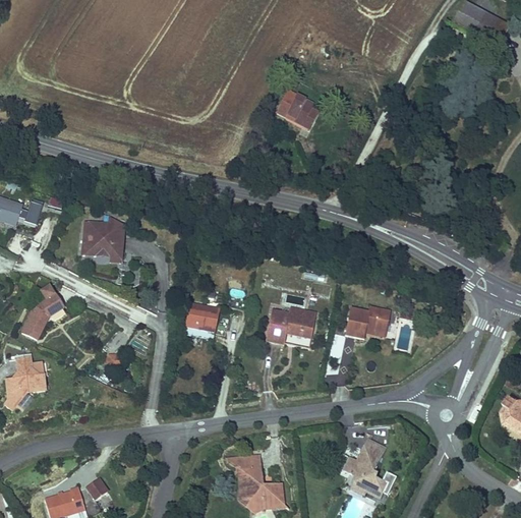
[(511,25),(464,0),(461,0),(449,21),(498,49),(501,43),(506,34),(511,25)]
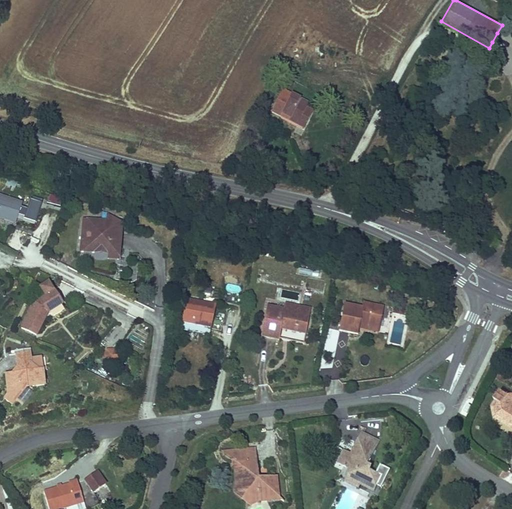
[(318,103),(282,85),(269,110),(305,128),(318,103)]
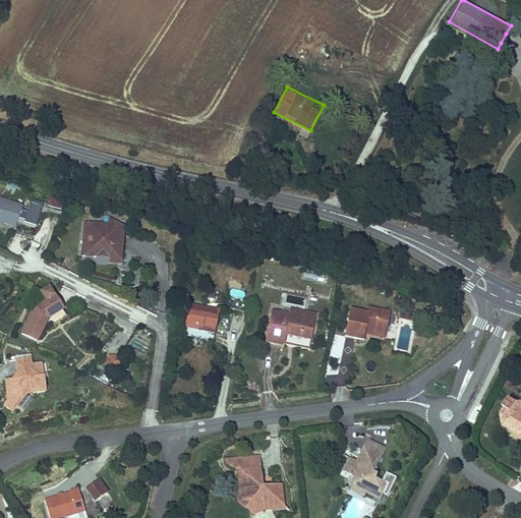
[(24,204),(0,194),(0,219),(17,226),(20,216),(26,218),(24,222),(38,226),(45,206),(33,200),(29,211),(23,208),(24,204)]
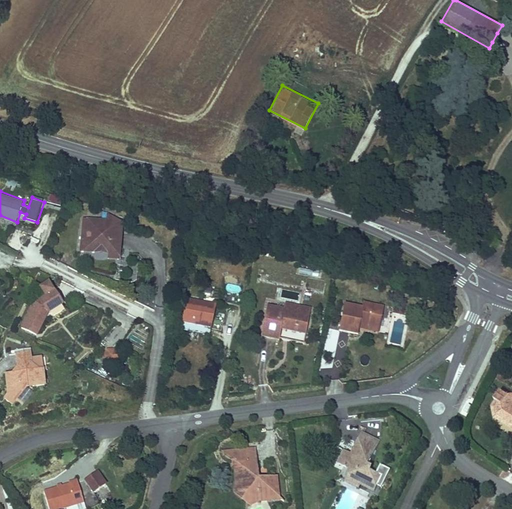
[(48,192),(46,200),(61,204),(63,196),(48,192)]
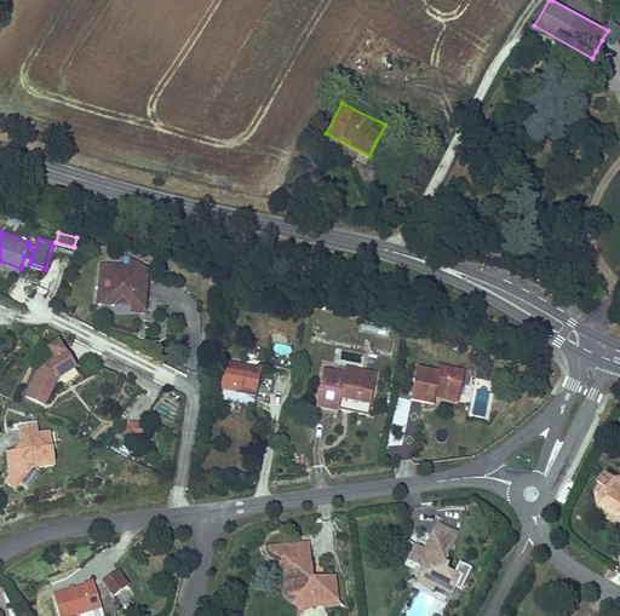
[(136,288),(137,274),(144,275),(145,266),(128,264),(101,262),(98,299),(114,300),(131,301),(144,303),(145,289),(136,288)]
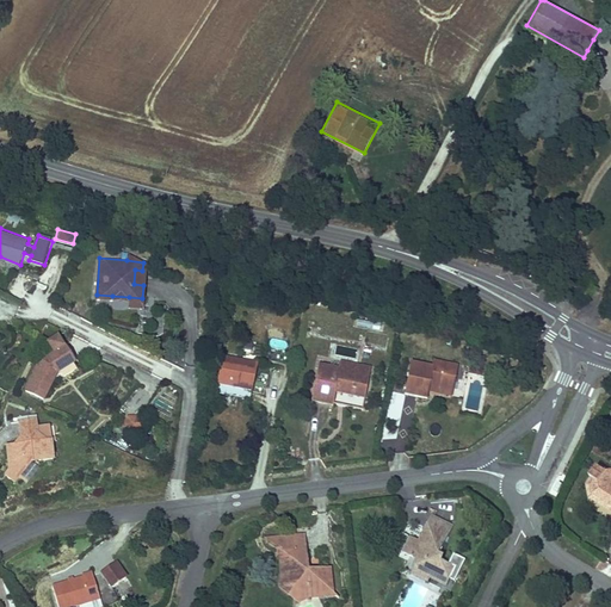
[(143,283),(143,279),(143,277),(143,273),(142,271),(135,270),(134,284),(143,285),(143,283)]
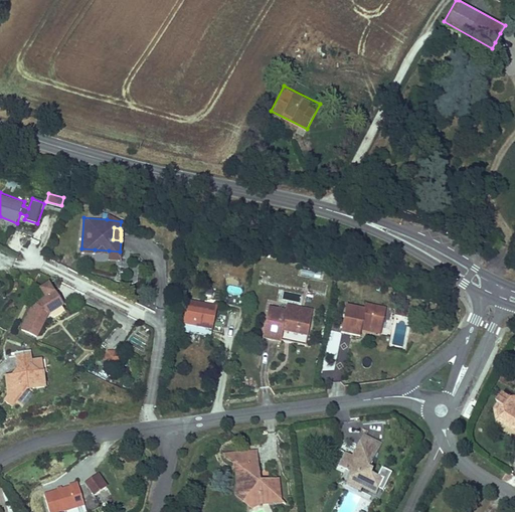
[(119,260),(120,251),(109,250),(108,259),(119,260)]
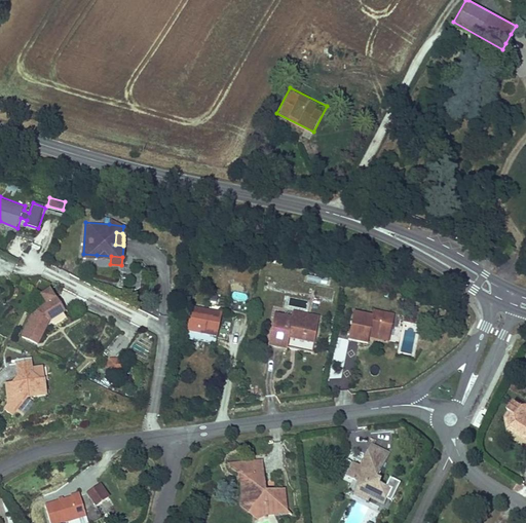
[(49,319),(65,309),(55,295),(54,296),(49,288),(41,293),(46,300),(36,306),(35,306),(22,334),(37,342),(47,322),(44,321),(46,316),(47,315),(49,319)]
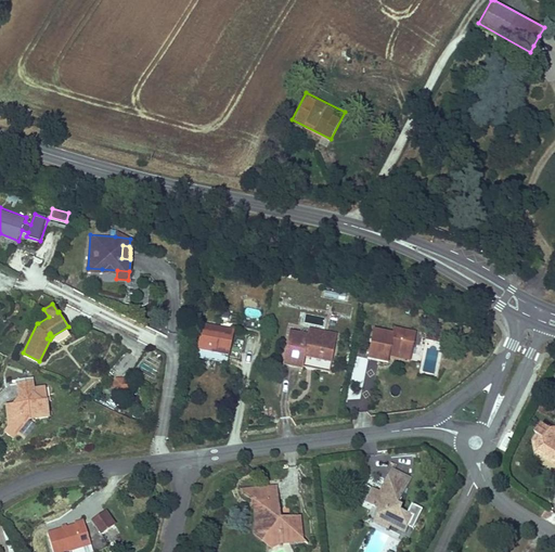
[(246,304),(245,310),(260,313),(261,307),(246,304)]
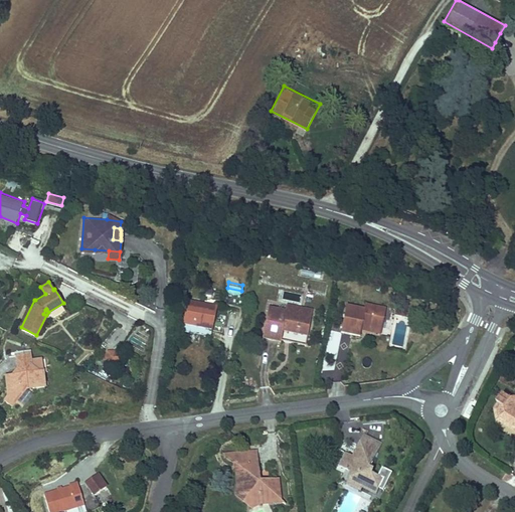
[(210,334),(217,304),(187,298),(181,328),(210,334)]
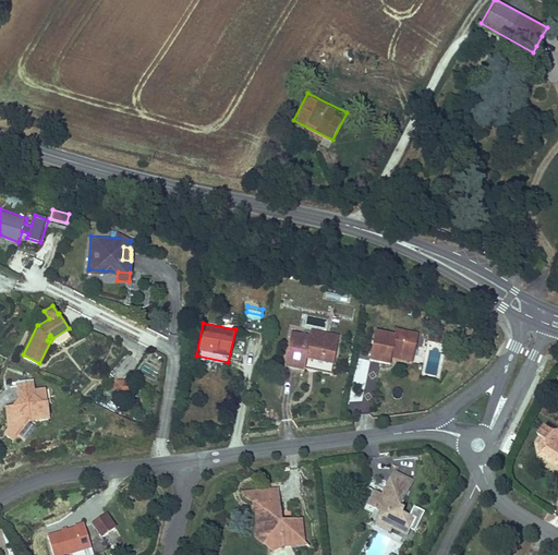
[(391,349),(414,353),(419,332),(396,326),(395,333),(376,328),(370,360),(388,364),(390,354),(391,349)]
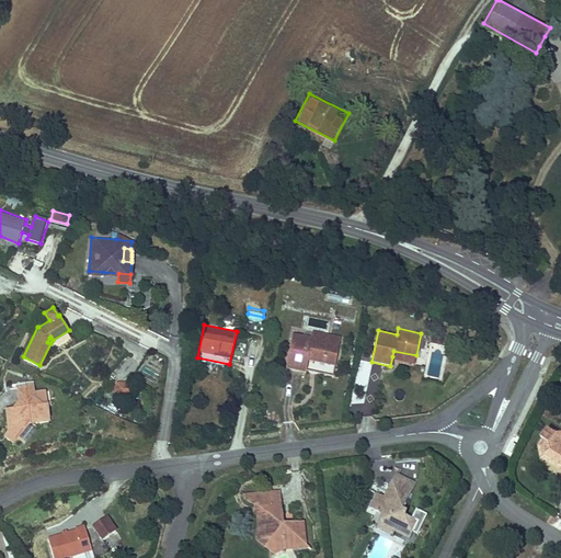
[(338,345),(340,338),(312,332),(311,340),(338,345)]
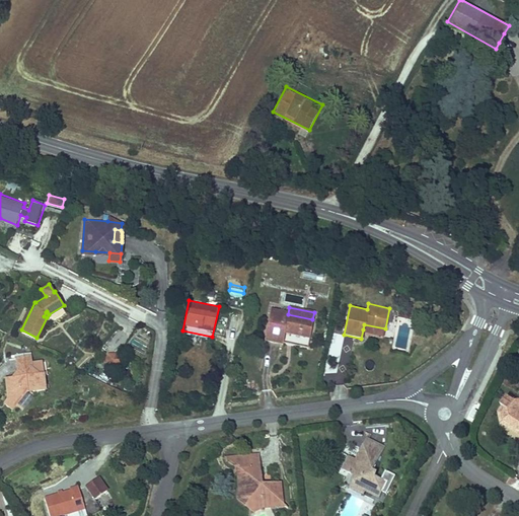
[(284,333),(309,338),(312,319),(288,314),(271,311),(267,334),(283,337),(284,333)]
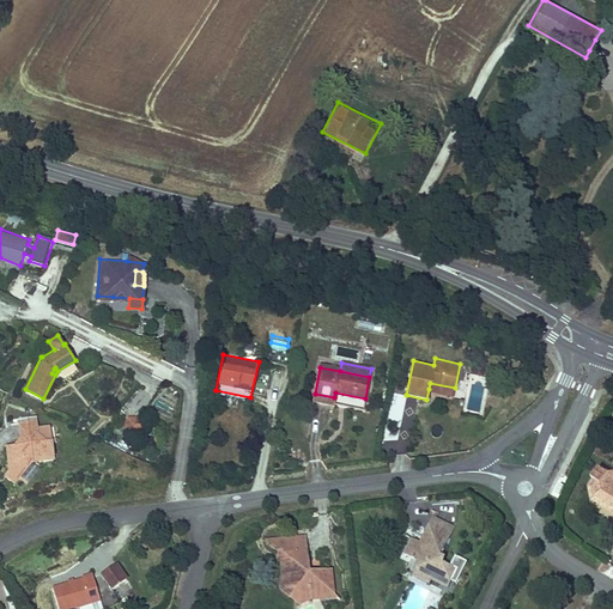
[(429,389),(454,394),(455,388),(430,383),(429,389)]
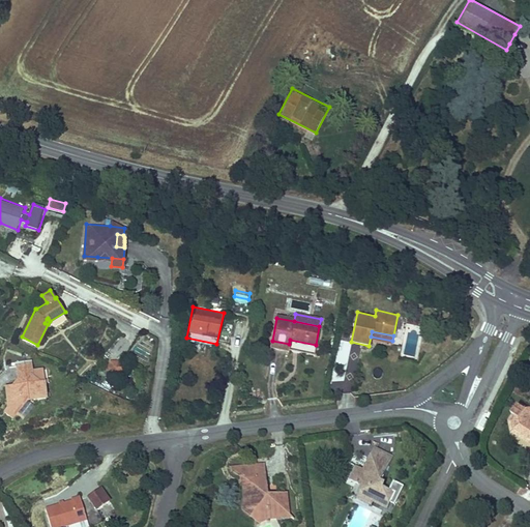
[(139,350),(150,352),(152,343),(141,340),(139,350)]
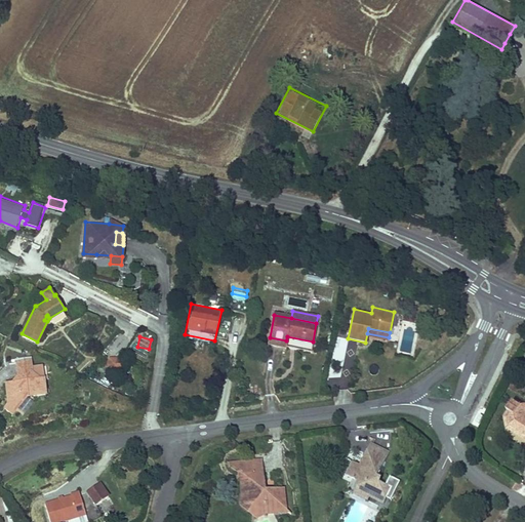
[(269,344),(285,347),(286,340),(270,337),(269,344)]
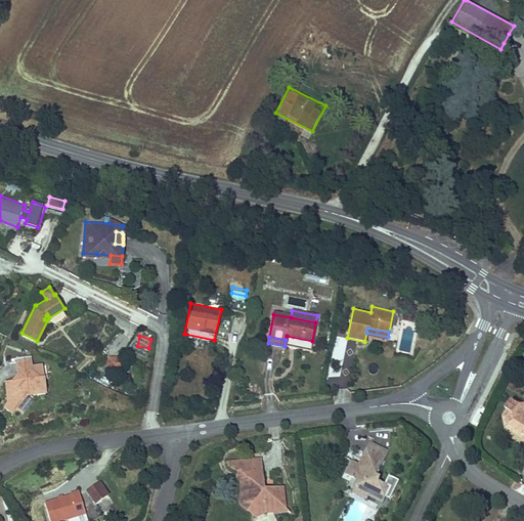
[(107,353),(106,366),(121,366),(121,353),(107,353)]
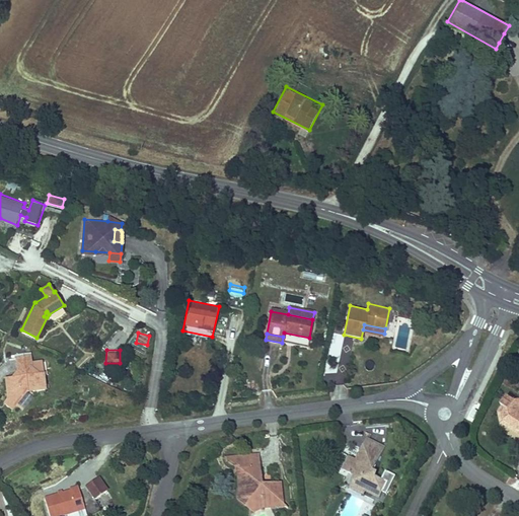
[(31,360),(30,353),(17,355),(9,356),(17,363),(18,368),(22,368),(32,367),(31,360)]
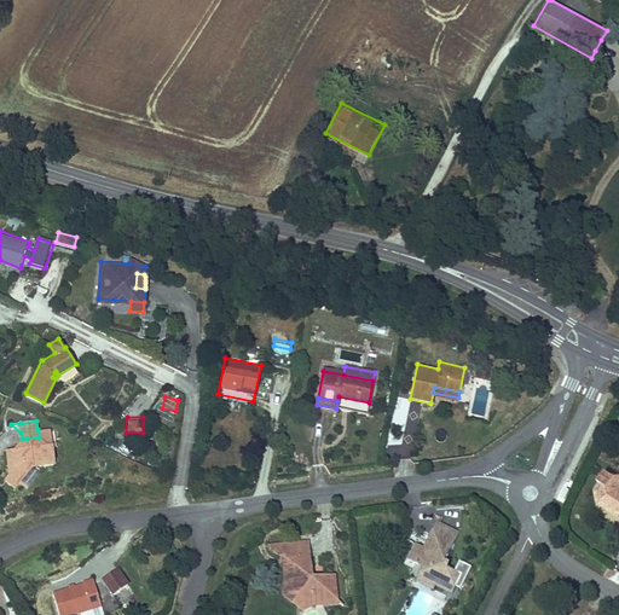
[(53,462),(52,444),(57,442),(55,428),(51,428),(38,429),(39,437),(27,439),(27,446),(16,447),(7,447),(10,470),(9,473),(19,481),(33,464),(36,459),(39,459),(39,463),(53,462)]
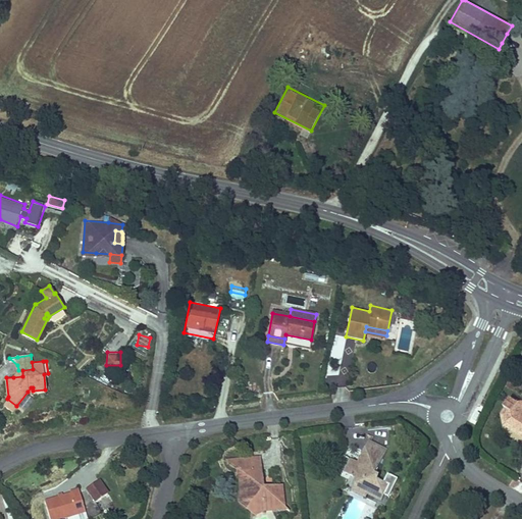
[(501,424),(521,437),(521,400),(514,402),(506,397),(500,406),(502,408),(499,413),(501,424)]
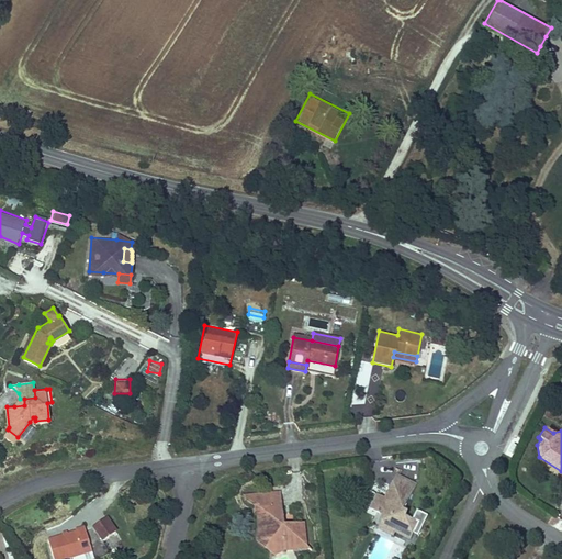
[(396,485),(406,490),(412,476),(396,470),(385,503),(389,504),(396,485)]
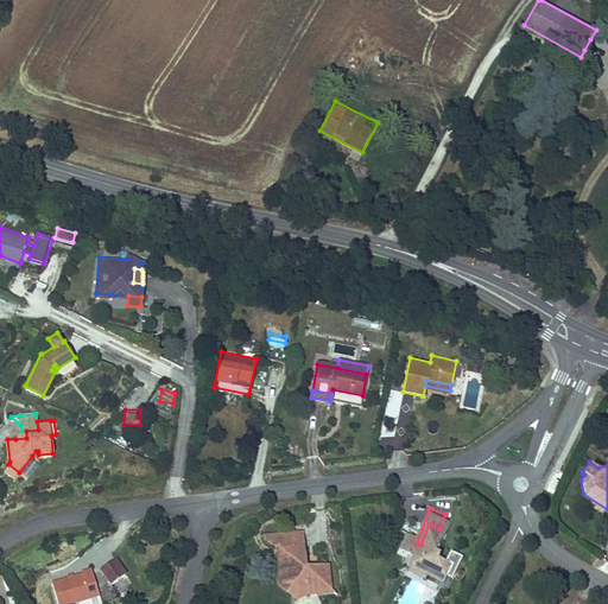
[(306,559),(304,523),(264,526),(268,546),(277,546),(276,579),(295,593),(336,586),(330,558),(306,559)]
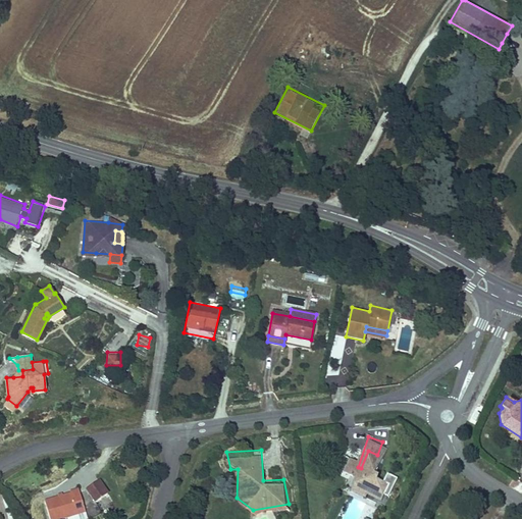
[(384,477),(378,474),(374,464),(377,455),(368,451),(361,468),(358,467),(350,463),(346,472),(351,474),(352,471),(362,474),(358,485),(366,488),(385,496),(386,491),(390,494),(399,473),(387,469),(384,477)]
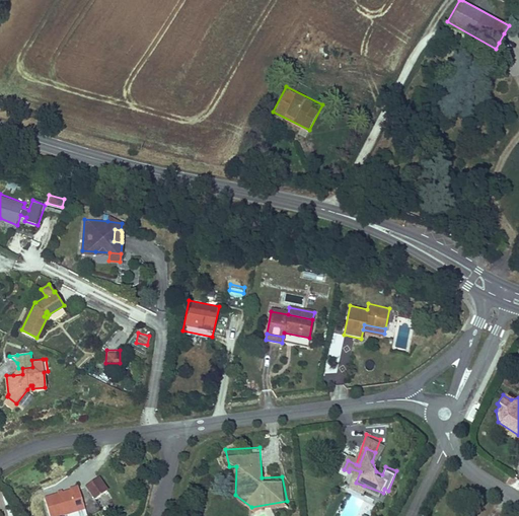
[(348,487),(361,492),(364,486),(356,483),(360,471),(350,468),(349,471),(354,473),(348,487)]
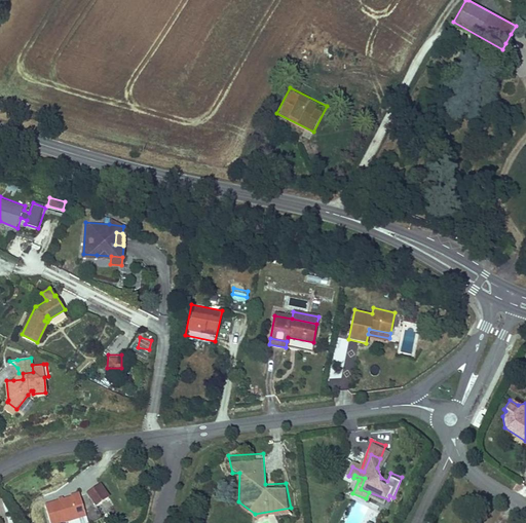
[(100,482),(88,489),(97,503),(108,496),(100,482)]
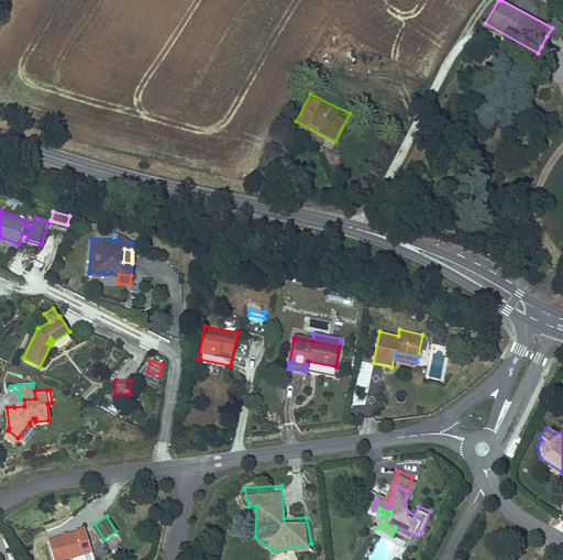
[(54,559),(57,559),(92,550),(85,527),(48,537),(54,559)]
